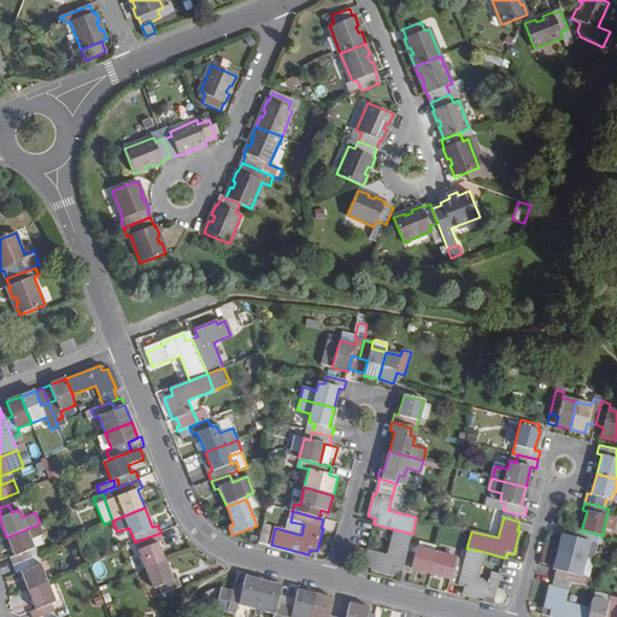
[(13,557),(10,558),(12,565),(31,558),(37,556),(30,540),(45,535),(40,523),(6,538),(13,557)]
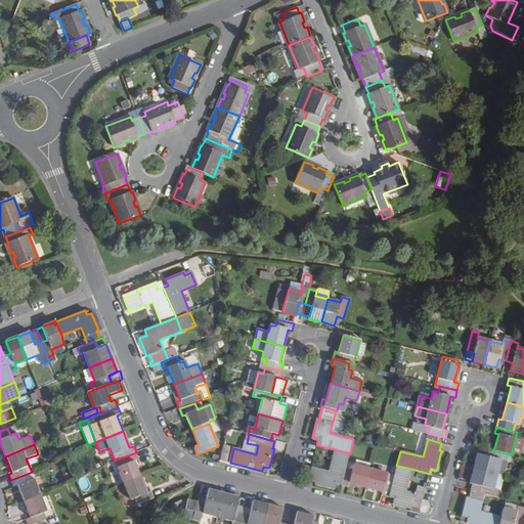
[(219,461),(230,463),(233,448),(223,445),(219,461)]
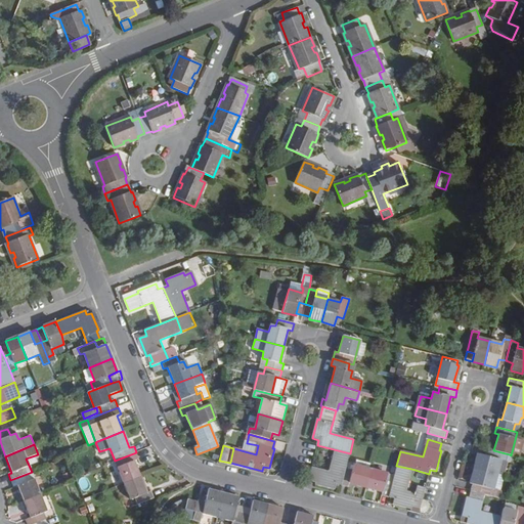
[(329,471),(312,466),(311,469),(308,480),(315,482),(314,484),(333,489),(335,483),(341,485),(345,469),(350,453),(334,449),(329,471)]
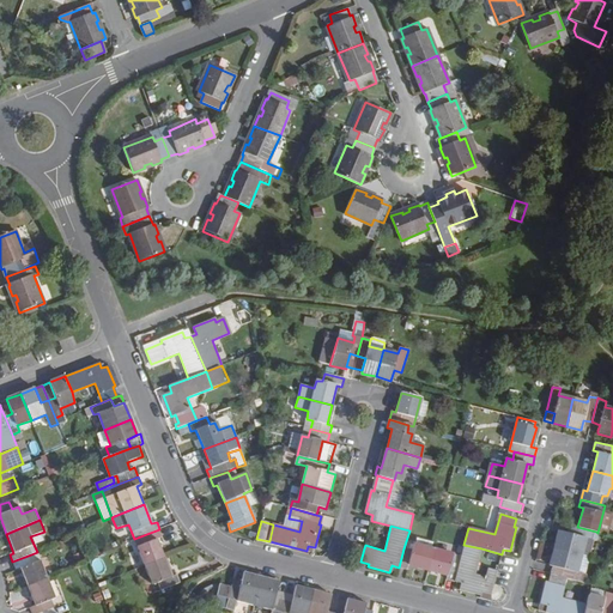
[(563,532),(558,530),(553,547),(581,554),(584,538),(592,539),(595,540),(596,532),(577,527),(570,526),(568,533),(563,532)]
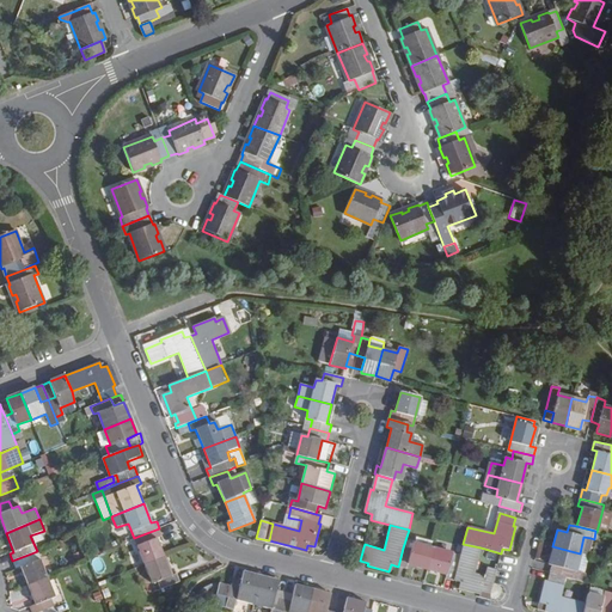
[(144,544),(138,546),(145,565),(164,557),(157,538),(161,537),(159,528),(140,536),(144,544)]
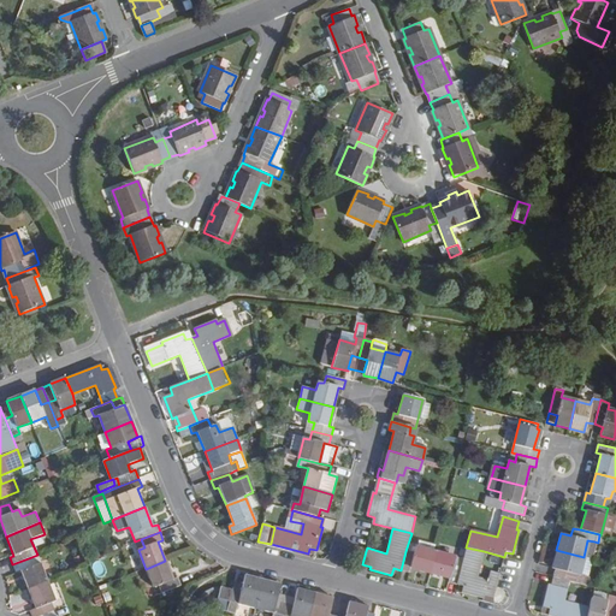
[(594,542),(587,540),(584,557),(591,560),(594,542)]
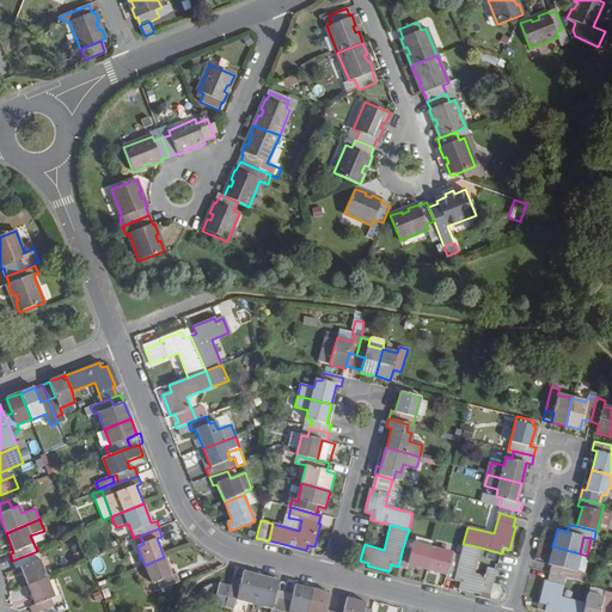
[(407,568),(408,563),(427,568),(433,549),(412,543),(411,549),(403,548),(398,567),(407,568)]
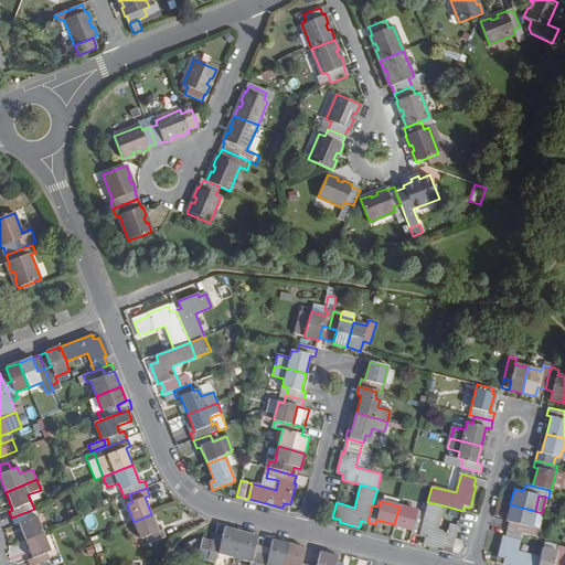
[(444,505),(427,502),(423,519),(418,536),(424,537),(423,544),(444,550),(444,546),(452,548),(456,537),(456,534),(437,530),(444,505)]
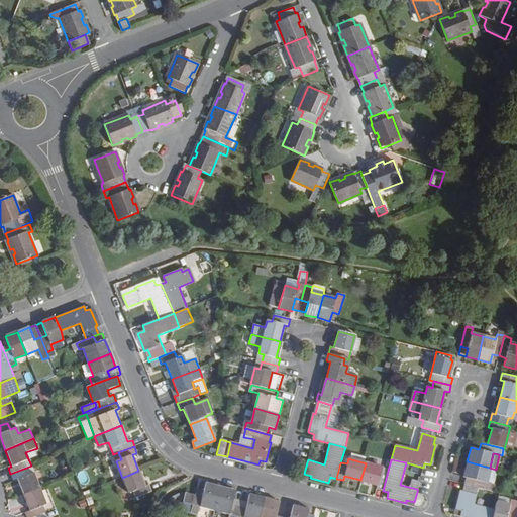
[(486,482),(490,468),(467,461),(462,477),(463,477),(471,479),(469,486),(477,488),(493,492),(495,485),(492,484),(486,482)]
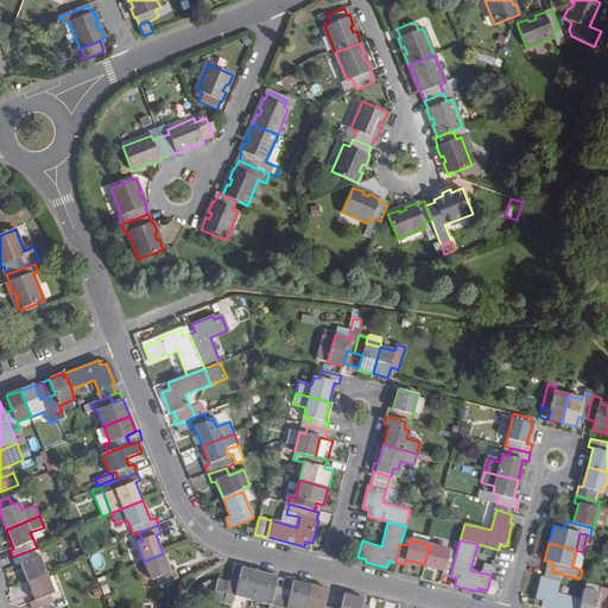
[(449,550),(430,545),(424,564),(443,569),(442,575),(450,577),(455,558),(447,556),(449,550)]
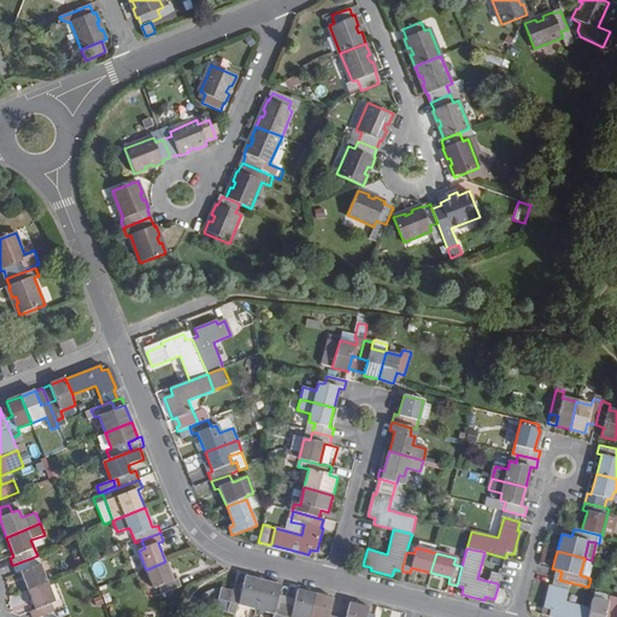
[(34,566),(31,558),(12,565),(15,574),(21,571),(28,591),(47,583),(40,564),(34,566)]
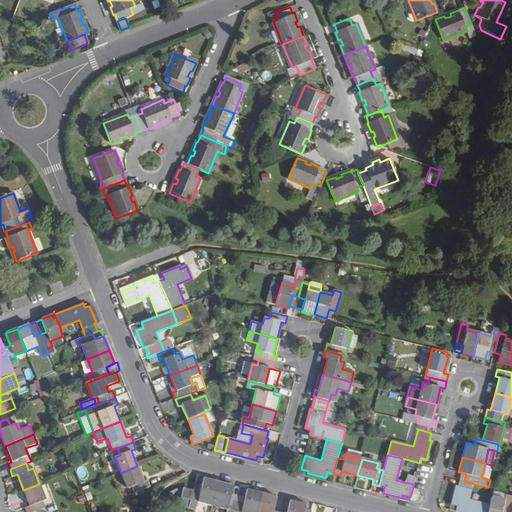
[(487,479),(491,465),(485,463),(481,477),(487,479)]
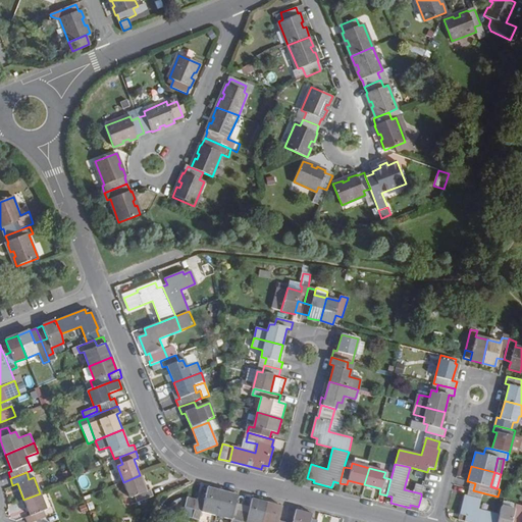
[(136,498),(138,503),(154,497),(151,490),(147,492),(140,475),(123,482),(131,500),(136,498)]
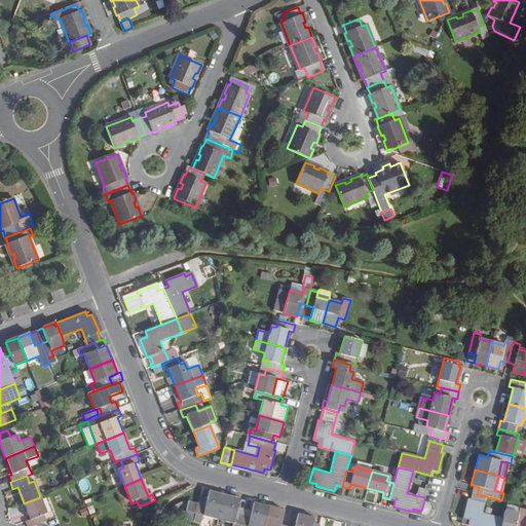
[(471,492),(472,493),(477,494),(479,487),(472,485),(471,492)]
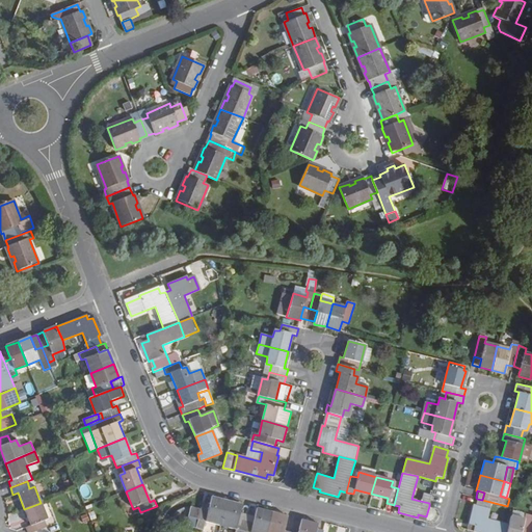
[(203,530),(205,522),(220,525),(227,501),(211,497),(209,505),(208,511),(201,509),(198,520),(195,528),(203,530)]
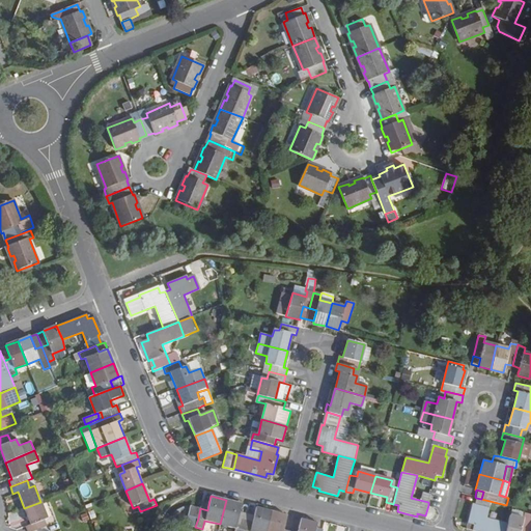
[(472,503),(466,528),(476,530),(505,530),(508,523),(486,518),(490,501),(481,499),(476,498),(474,504),(472,503)]
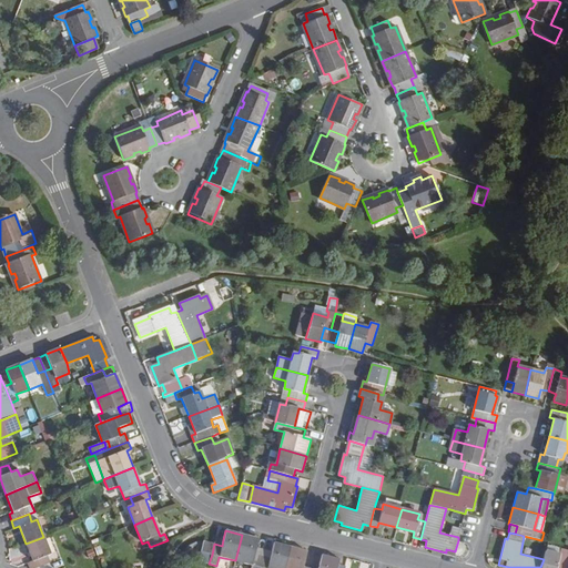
[(259,539),(242,535),(235,560),(252,565),(251,567),(259,567),(263,556),(255,554),(256,548),(259,539)]
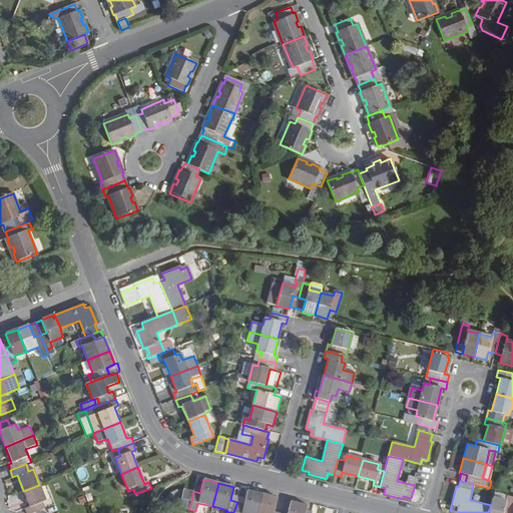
[(41,502),(45,500),(39,485),(23,491),(29,507),(26,508),(27,512),(33,512),(44,509),(41,502)]
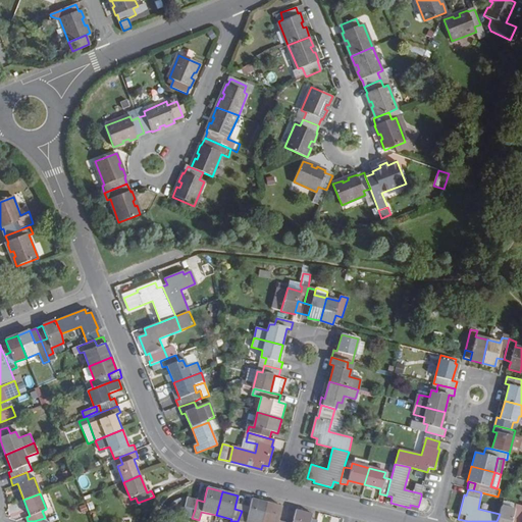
[(188,498),(185,507),(195,510),(197,500),(188,498)]
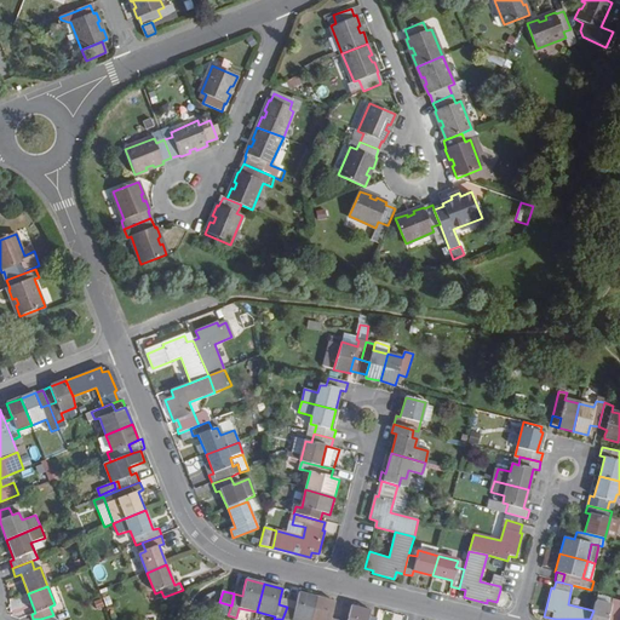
[(311,619),(317,597),(299,593),(297,603),(296,609),(287,607),(282,619),(311,619)]
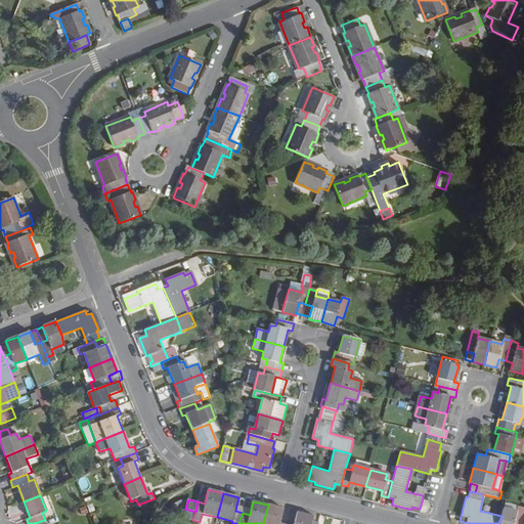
[(286,523),(279,522),(282,509),(268,505),(263,523),(286,523)]
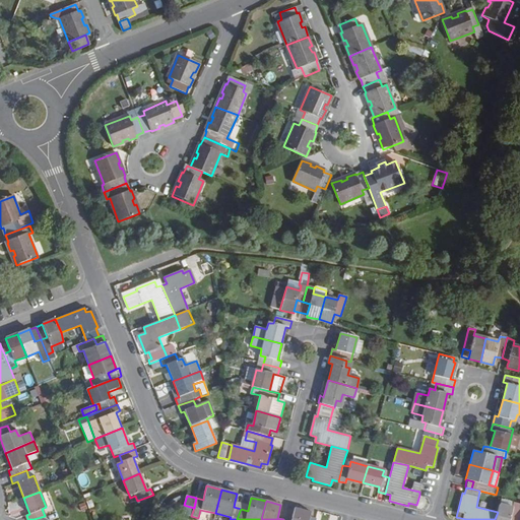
[(519,504),(514,503),(512,508),(500,505),(498,512),(495,519),(516,519),(519,505),(519,504)]
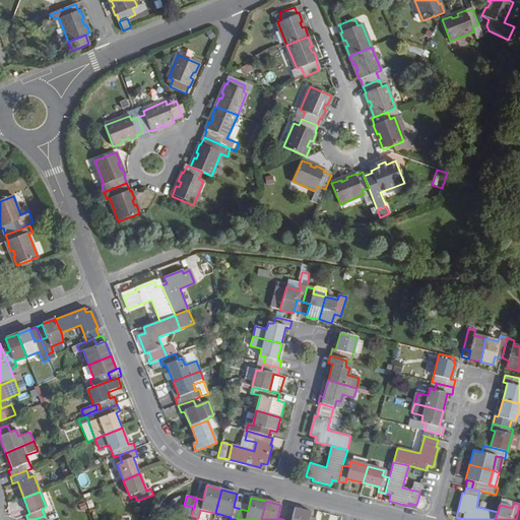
[(291,519),(308,519),(309,517),(310,513),(296,509),(291,519)]
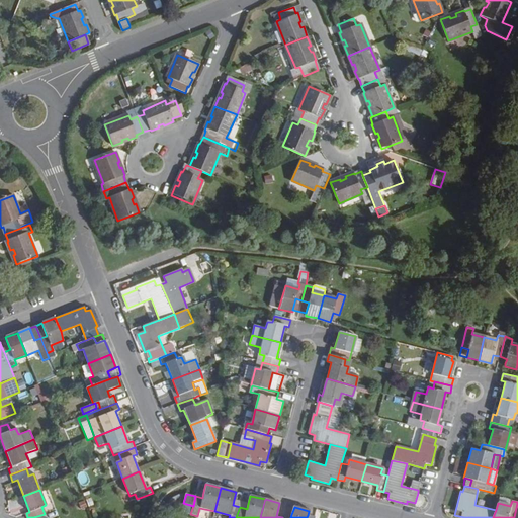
All buildings are outlined.
